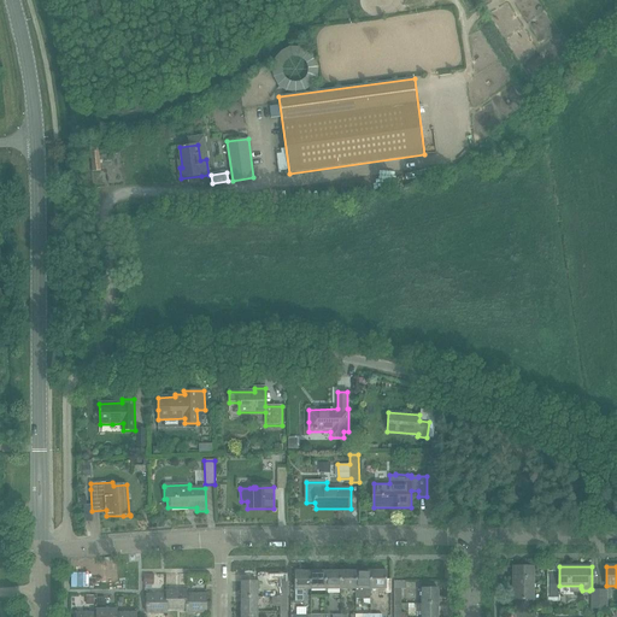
[(513,568),(513,600),(533,600),(533,568),(513,568)]
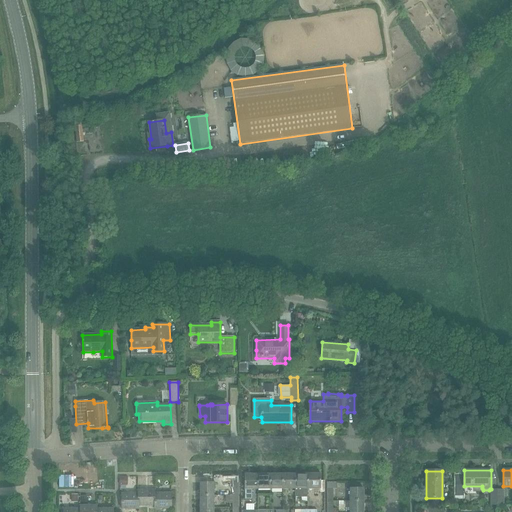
[(126,482),(135,483),(135,474),(126,473),(126,482)]
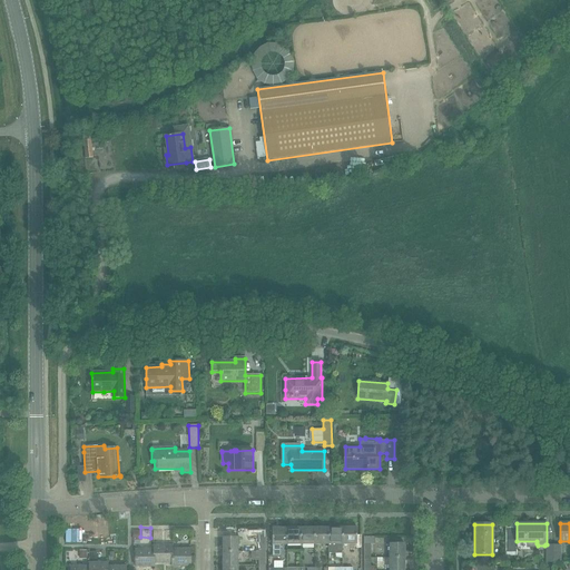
[(286,544),(286,528),(273,528),(274,556),(281,556),(281,544),(286,544)]
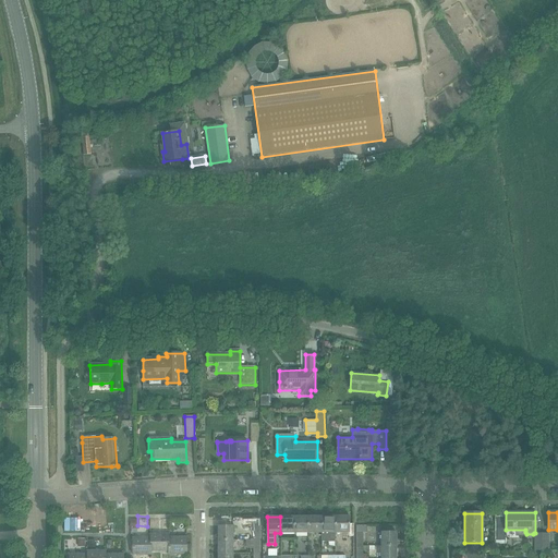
[(294,533),(294,517),(280,517),(280,533),(294,533)]
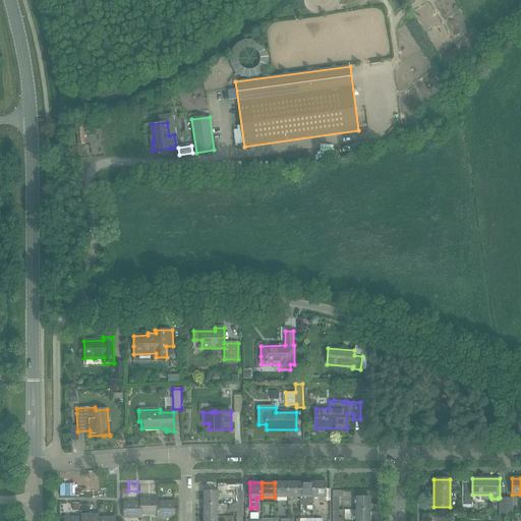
[(287,498),(287,482),(275,482),(275,498),(287,498)]
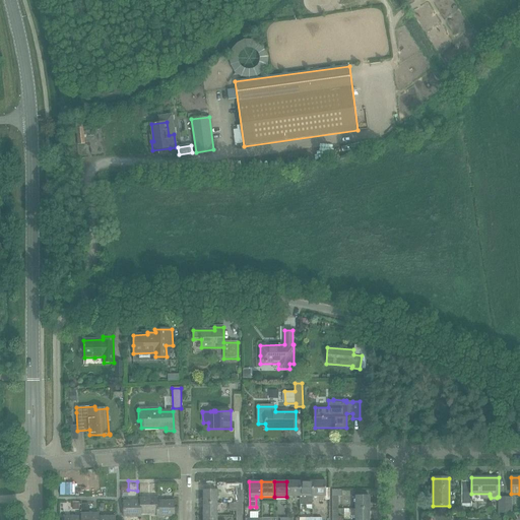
[(300,497),(300,481),(286,481),(286,497),(300,497)]
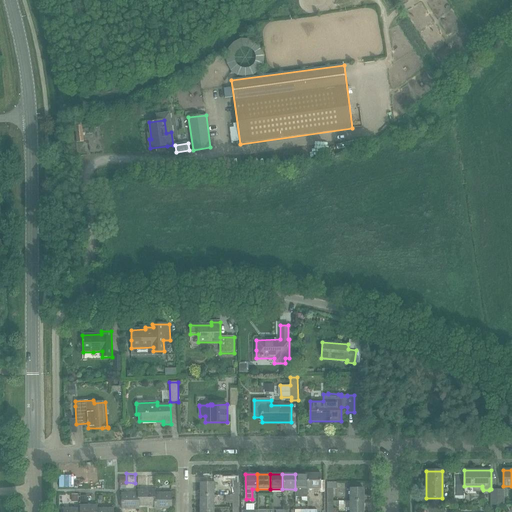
[(307,495),(307,474),(295,474),(295,489),(295,495),(307,495)]
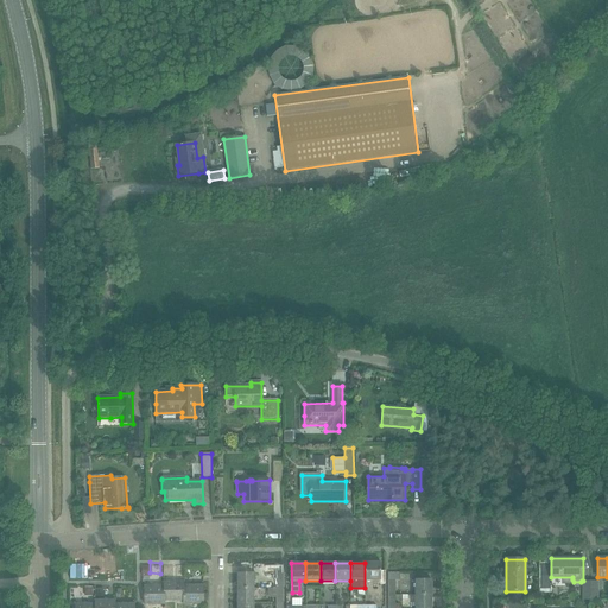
[(380,563),(365,563),(365,588),(366,588),(366,584),(386,584),(385,571),(380,571),(380,563)]
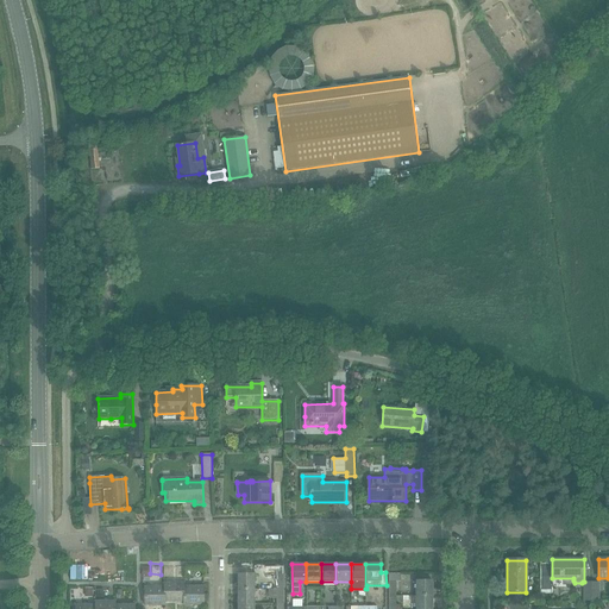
[(283,590),(283,569),(268,569),(268,576),(276,576),(276,590),(283,590)]
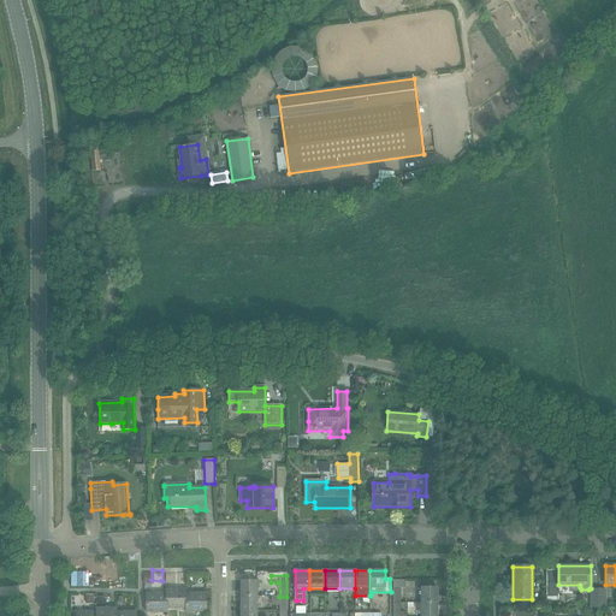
[(404,587),(404,580),(394,580),(394,604),(400,604),(400,587),(404,587)]
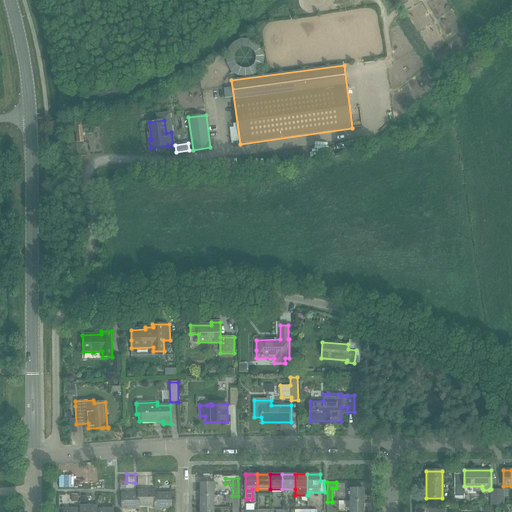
[(200,483),(200,496),(213,496),(213,483),(200,483)]
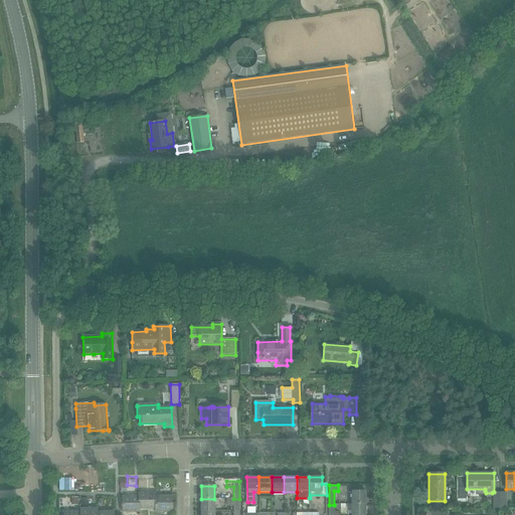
[(352,491),(352,501),(352,505),(365,505),(365,491),(352,491)]
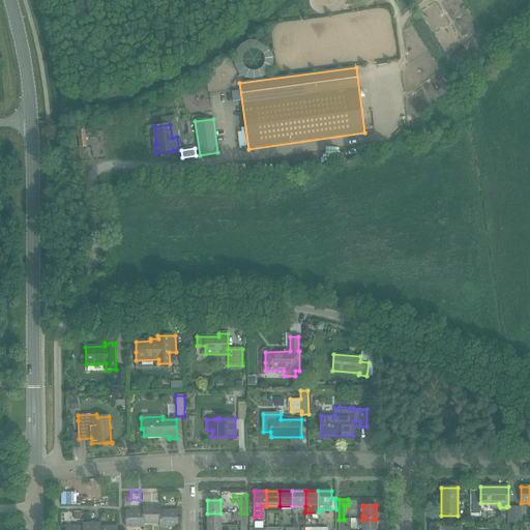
[(143,507),(143,510),(144,510),(144,524),(160,524),(159,510),(160,510),(160,507),(143,507)]
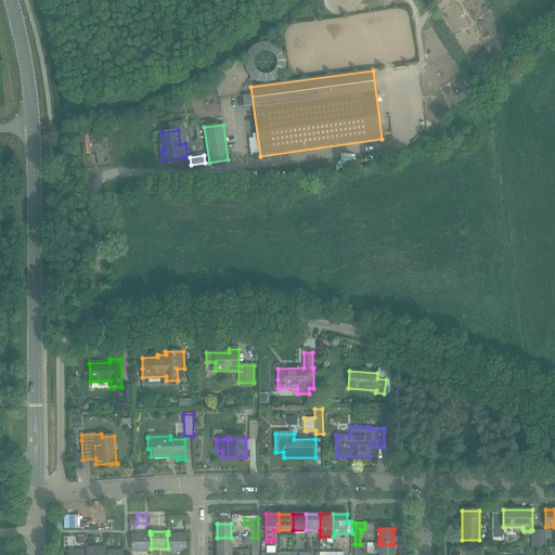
[(151,534),(150,534),(131,534),(132,552),(151,552),(151,549),(151,534)]
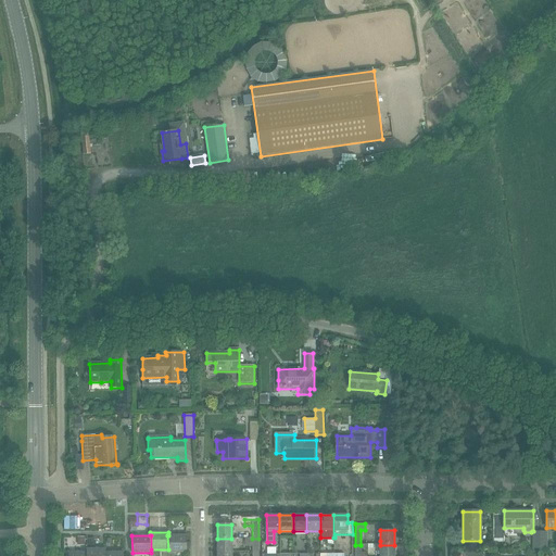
[(186,535),(168,535),(167,535),(168,550),(168,553),(187,553),(186,535)]
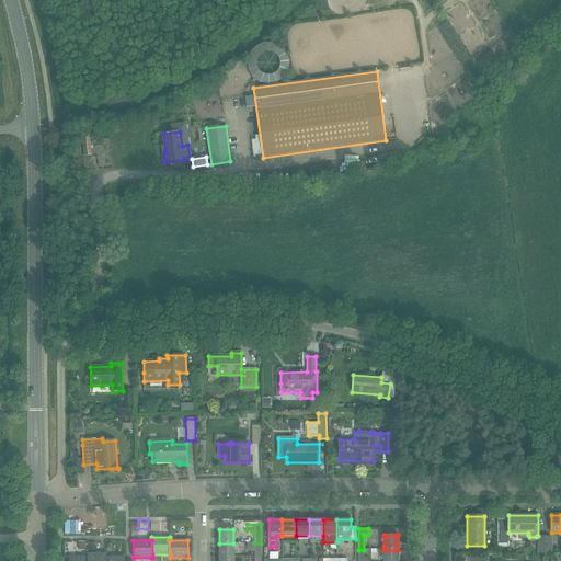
[(235,557),(233,544),(219,544),(220,557),(235,557)]
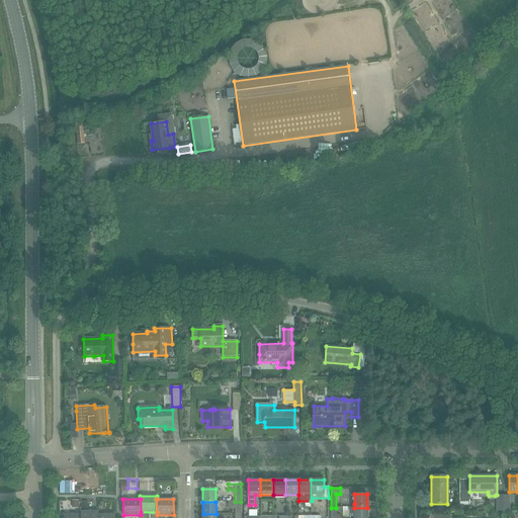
[(336,508),(331,508),(331,517),(340,517),(340,515),(336,515),(336,508)]
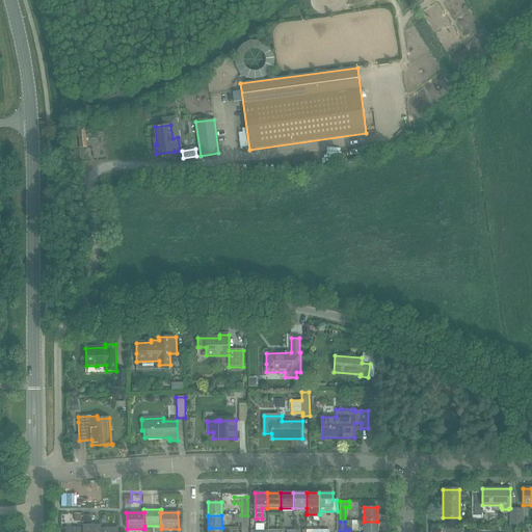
[(377,531),(377,522),(364,522),(364,531),(377,531)]
